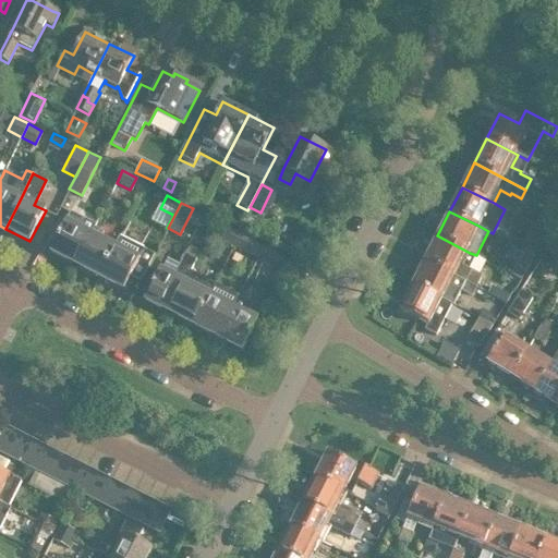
[(91,234),(94,227),(95,226),(70,213),(49,252),(74,265),(91,234)]
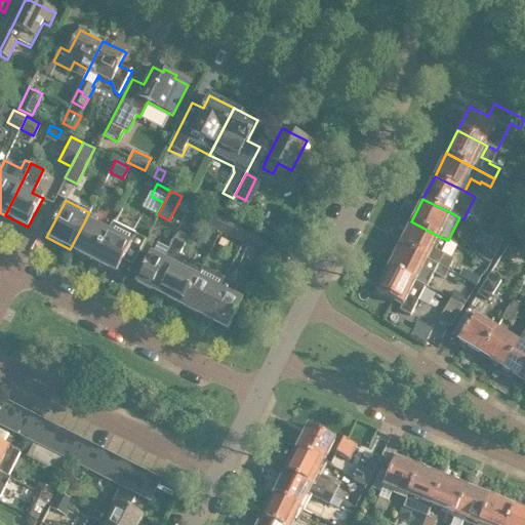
[(219,231),(226,218),(212,212),(206,225),(219,231)]
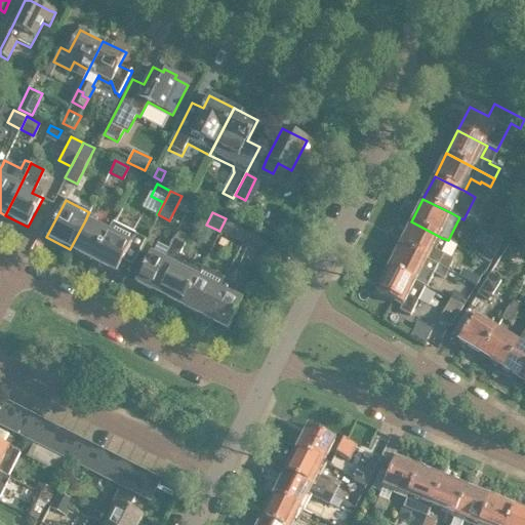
[(88,213),(85,220),(70,249),(93,260),(108,232),(95,226),(95,217),(88,213)]
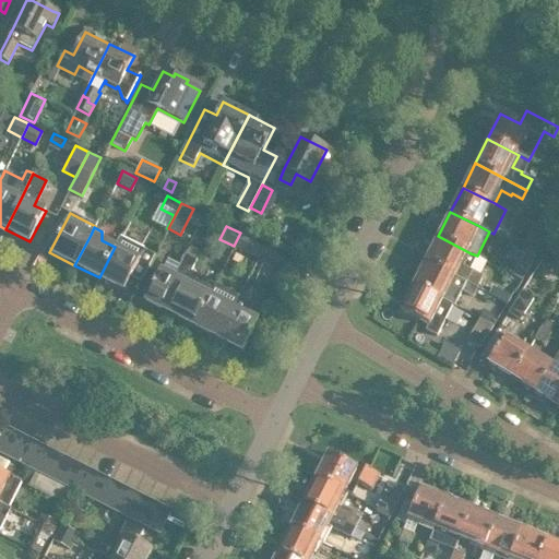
[(253,239),(240,233),(234,246),(247,252),(253,239)]
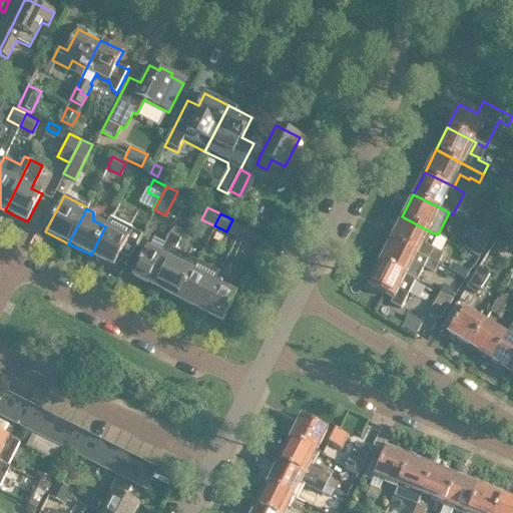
[(402,216),(391,238),(438,264),(444,253),(426,244),(432,232),(402,216)]
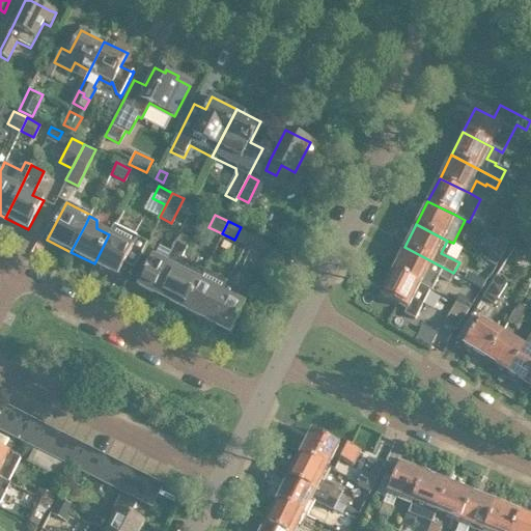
[(109,234),(94,263),(118,276),(126,263),(135,268),(147,243),(113,226),(109,234)]
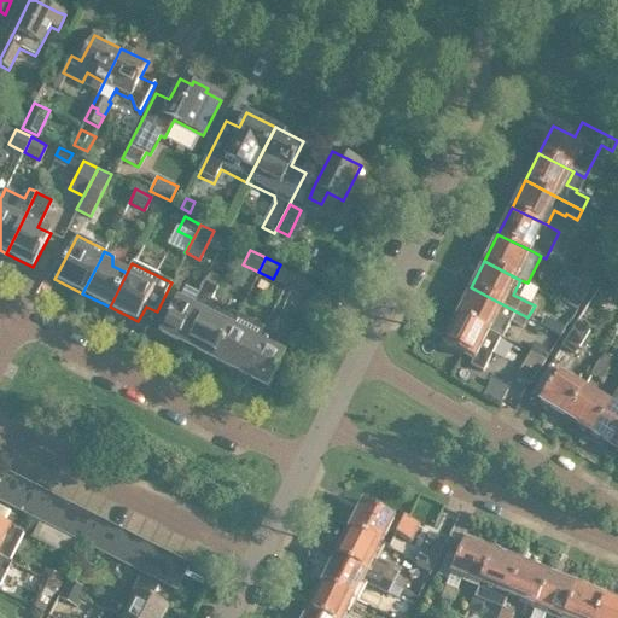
[(316,283),(293,270),(285,285),(309,297),(316,283)]
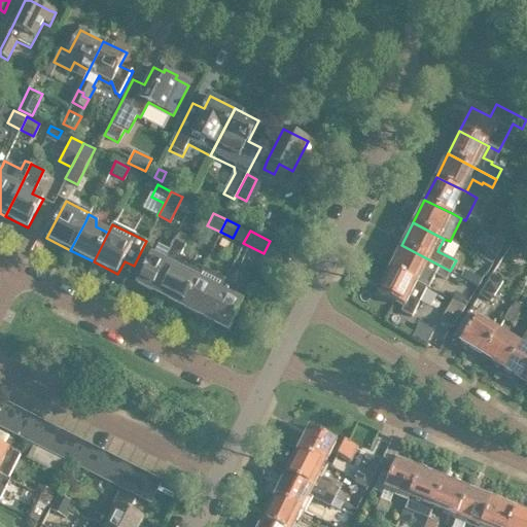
[(495,264),(508,243),(499,238),(486,258),(495,264)]
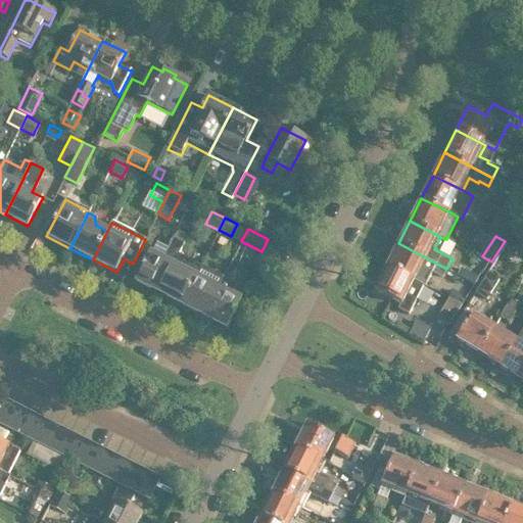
[(172,237),(160,258),(150,252),(135,281),(158,293),(179,254),(184,243),(172,237)]
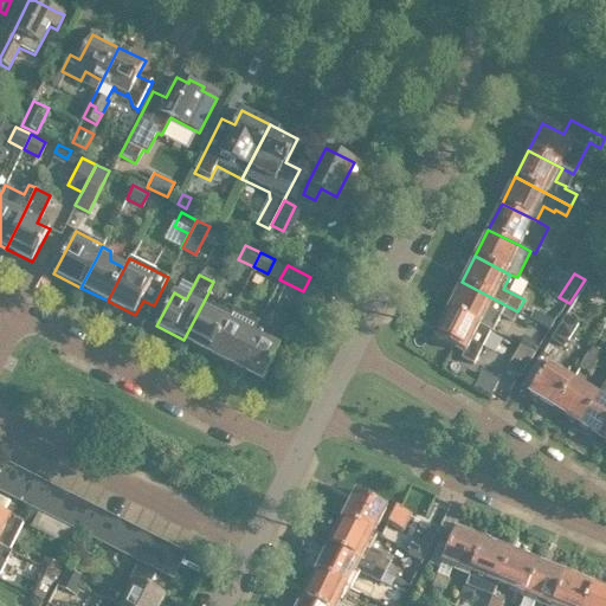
[(462,282),(447,309),(482,326),(491,331),(501,314),(514,321),(517,311),(462,282)]
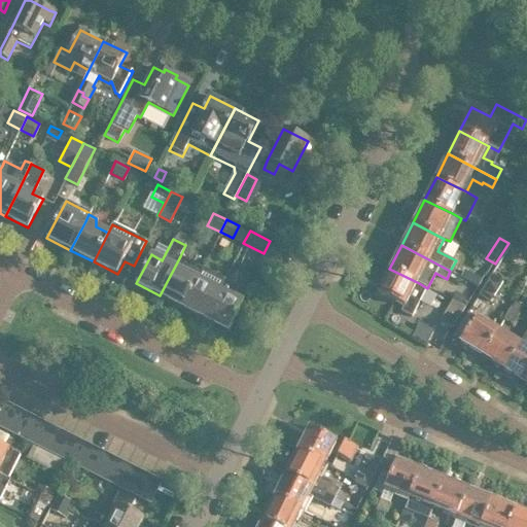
[(182,307),(197,278),(203,268),(180,256),(160,295),(182,307)]
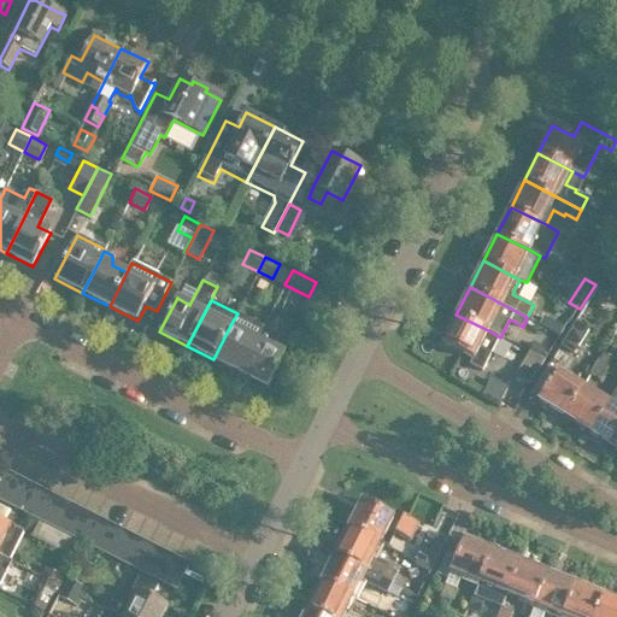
[(213,359),(240,372),(258,339),(263,328),(264,327),(238,313),(230,325),(213,359)]
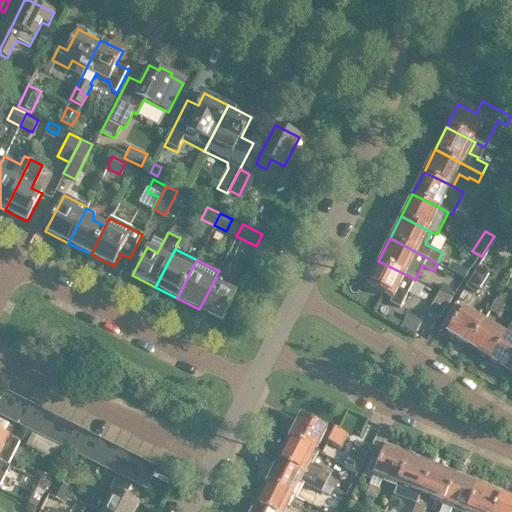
[(407,292),(401,288),(407,275),(378,261),(367,283),(392,296),(389,301),(400,306),(407,292)]
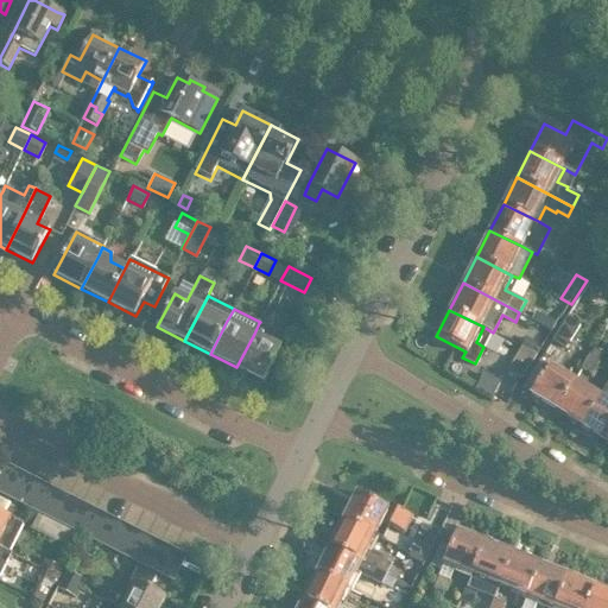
[(550,328),(555,320),(536,310),(531,318),(550,328)]
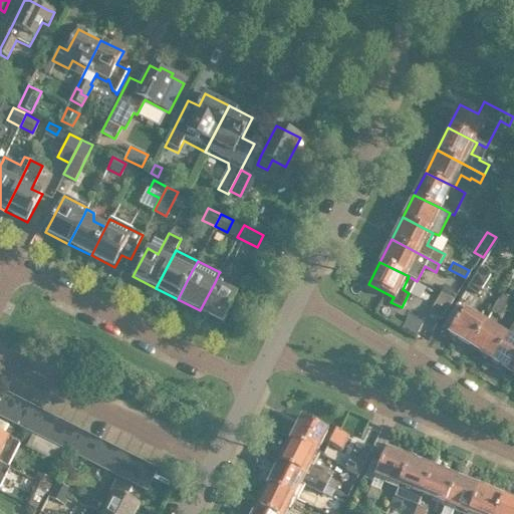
[(490,274),(479,267),(467,287),(478,293),(490,274)]
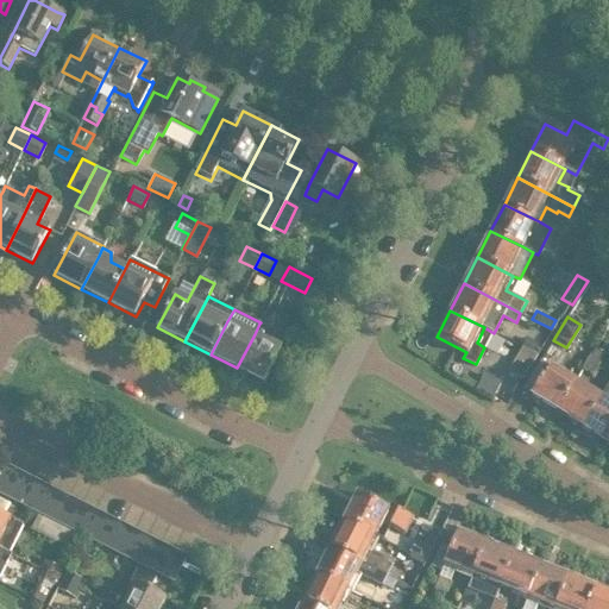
[(281,349),(268,341),(274,331),(259,324),(255,334),(237,368),(264,382),(281,349)]
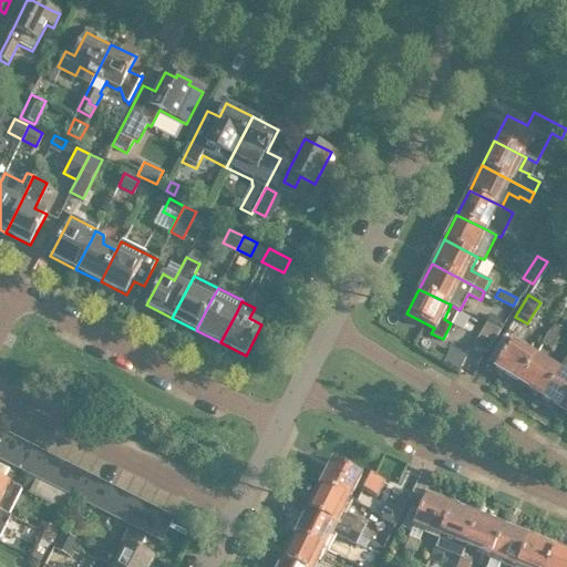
[(501,319),(491,313),(486,320),(496,327),(501,319)]
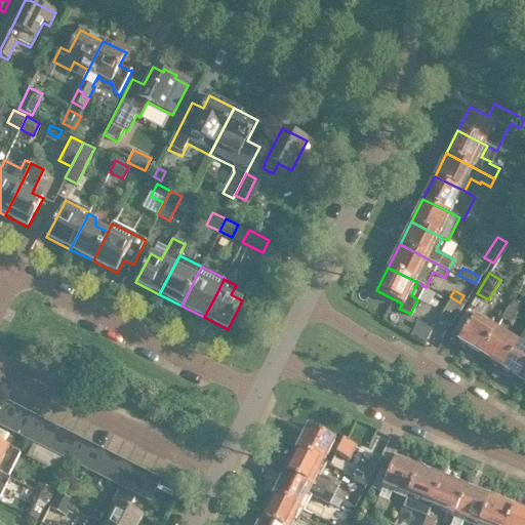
[(450,326),(462,306),(450,299),(438,319),(450,326)]
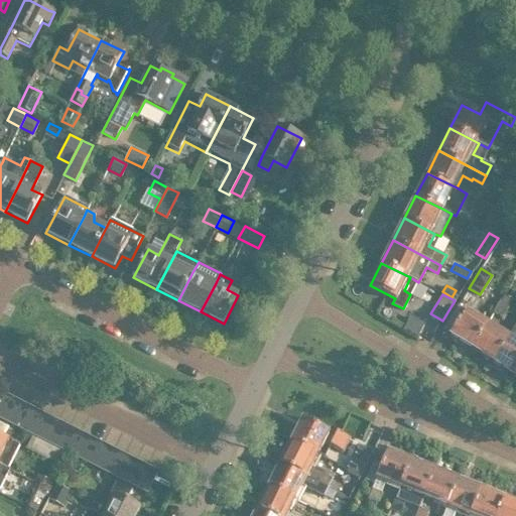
[(505,295),(500,301),(508,306),(512,299),(505,295)]
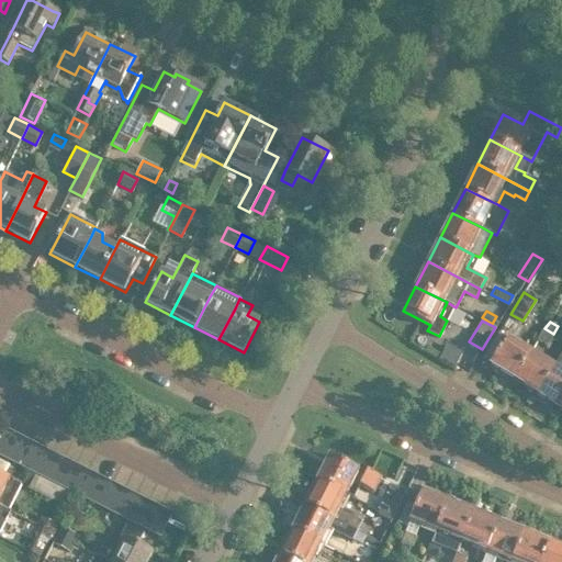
[(543,330),(538,340),(547,346),(553,337),(543,330)]
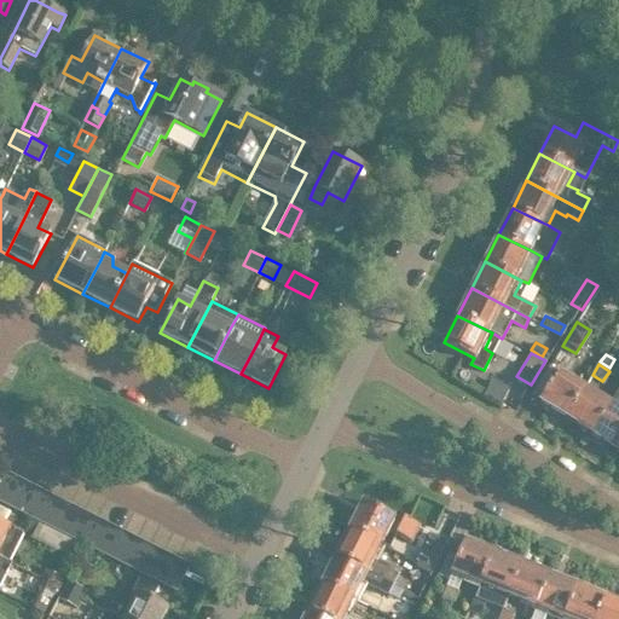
[(539,403),(566,418),(585,388),(559,371),(539,403)]
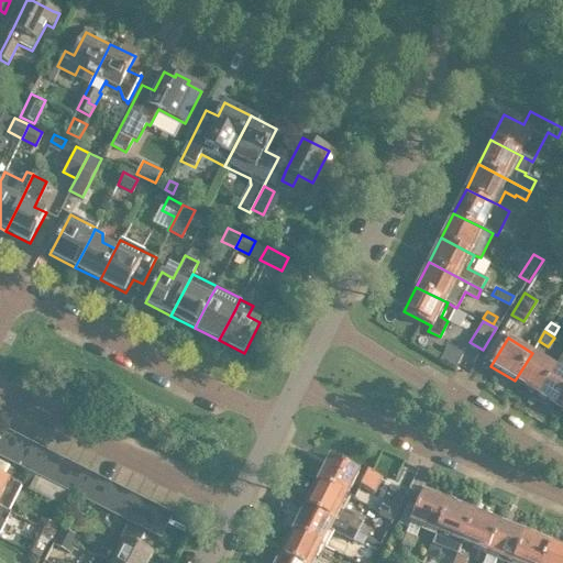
[(532,353),(515,381),(538,395),(555,366),(532,353)]
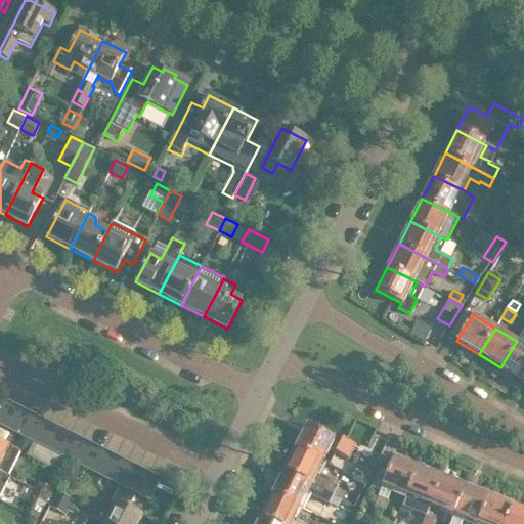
[(523,330),(517,342),(500,367),(523,381),(523,379),(523,330)]
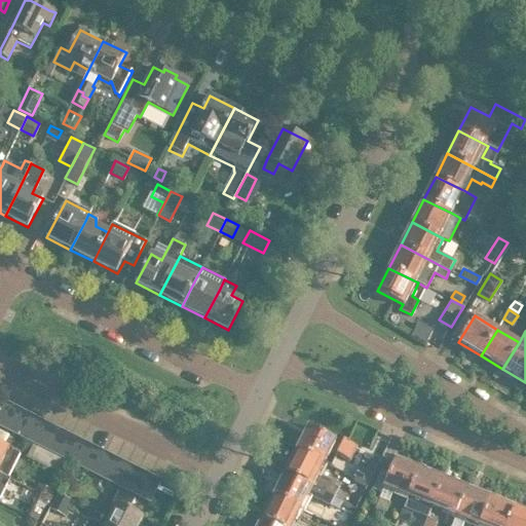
[(13,405),(2,399),(0,403),(0,424),(2,426),(13,405)]
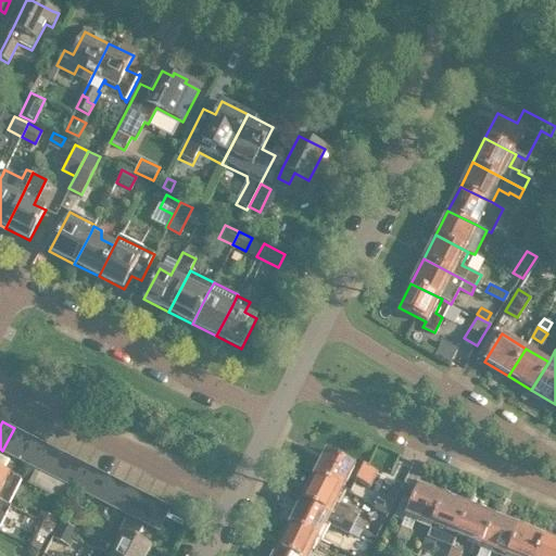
[(2,451),(15,457),(26,434),(14,428),(2,451)]
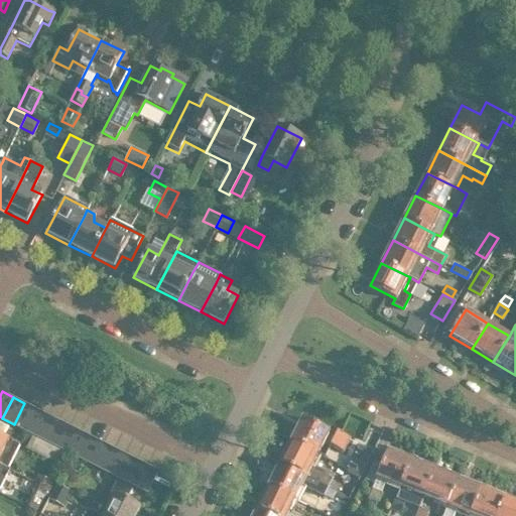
[(14,424),(24,429),(35,408),(24,403),(14,424)]
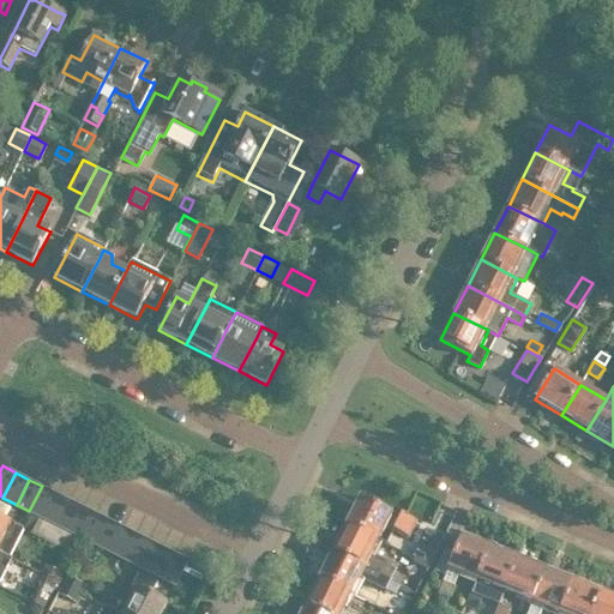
[(29,511),(42,518),(55,493),(42,486),(29,511)]
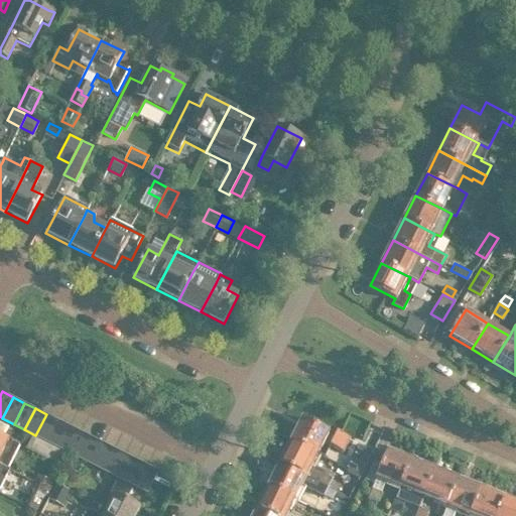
[(35,435),(41,438),(47,440),(57,420),(46,414),(35,435)]
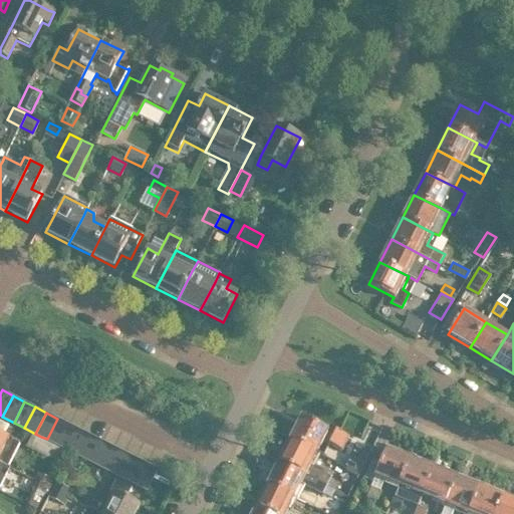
[(330,427),(327,430),(301,416),(290,439),(316,452),(316,451),(322,455),(329,443),(341,449),(348,435),(330,427)]
